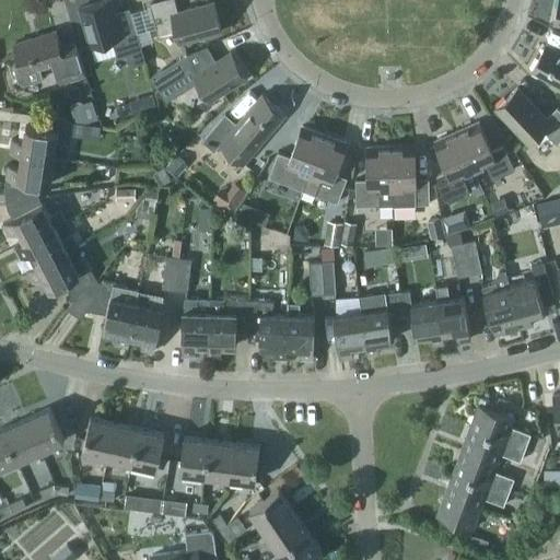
[(144,61),(139,43),(135,28),(120,33),(111,0),(103,0),(79,8),(90,45),(112,38),(117,57),(126,55),(130,66),(144,61)]
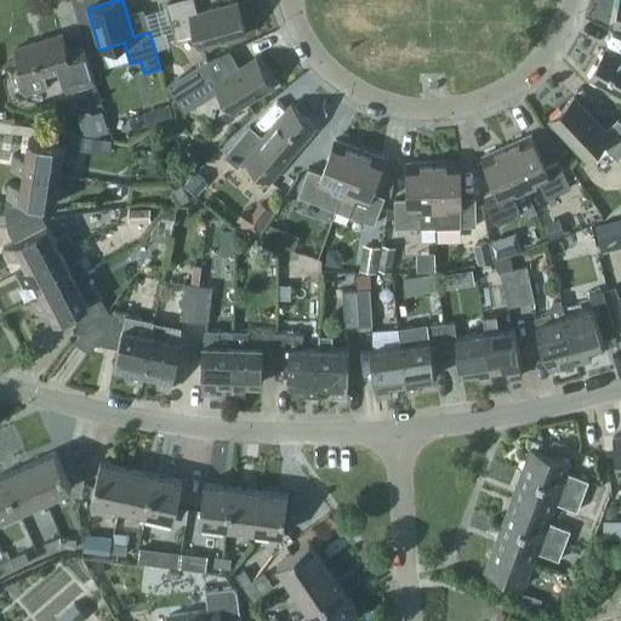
[(194,33),(198,47),(245,34),(237,1),(197,12),(193,0),(176,0),(166,3),(176,38),(194,33)]
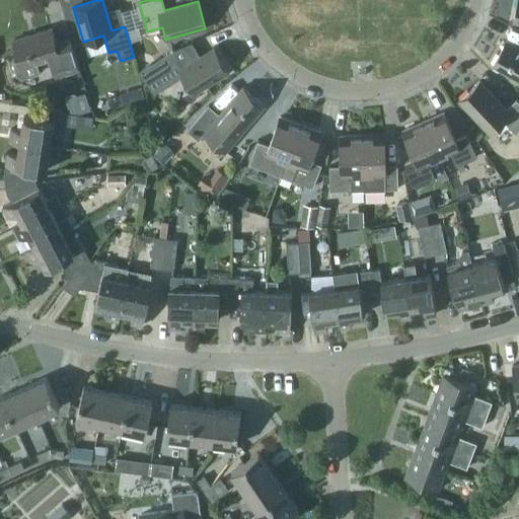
[(79,69),(68,32),(54,36),(52,27),(13,40),(19,59),(13,61),(17,75),(22,78),(40,72),(36,62),(50,58),(55,76),(79,69)]
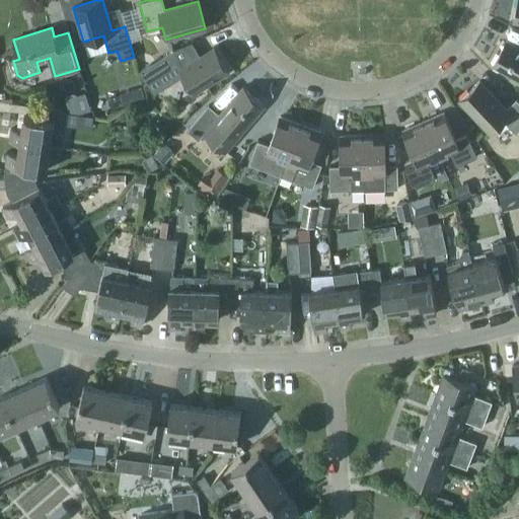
[(518,47),(506,40),(492,65),(518,79),(518,47)]
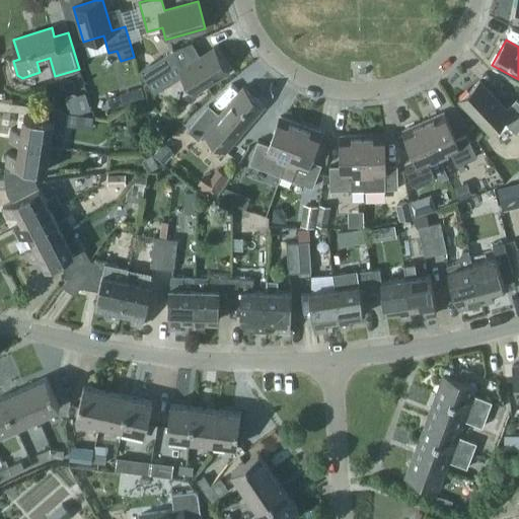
[(179,69),(194,92),(228,71),(214,48),(182,66),(179,69)]
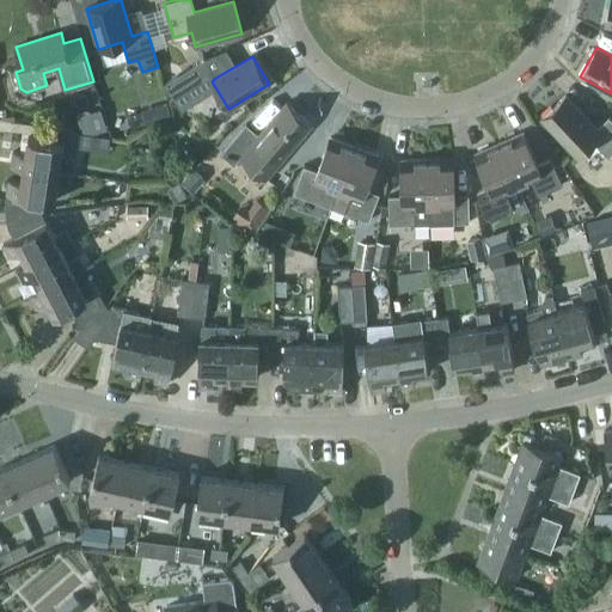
[(212,81),(215,78),(204,60),(164,84),(173,99),(173,98),(176,103),(212,81)]
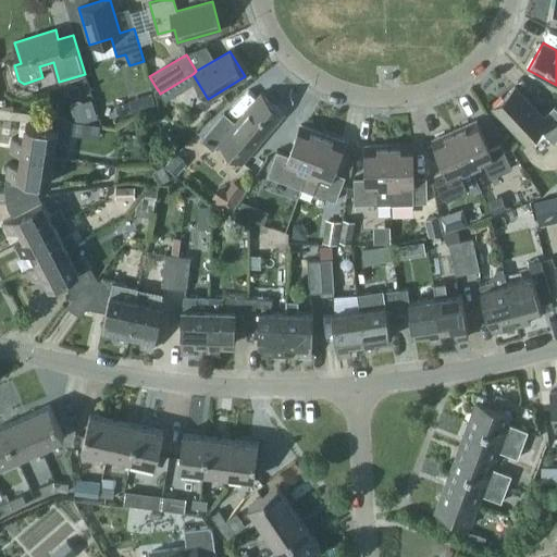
[(515,87),(492,108),(525,143),(540,128),(553,143),(556,138),(556,109),(554,107),(543,116),(515,87)]
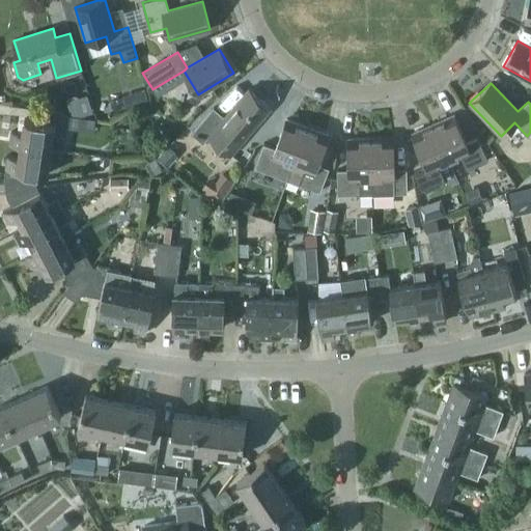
[(203,142),(207,137),(229,156),(270,108),(248,88),(224,117),(213,107),(192,133),(203,142)]
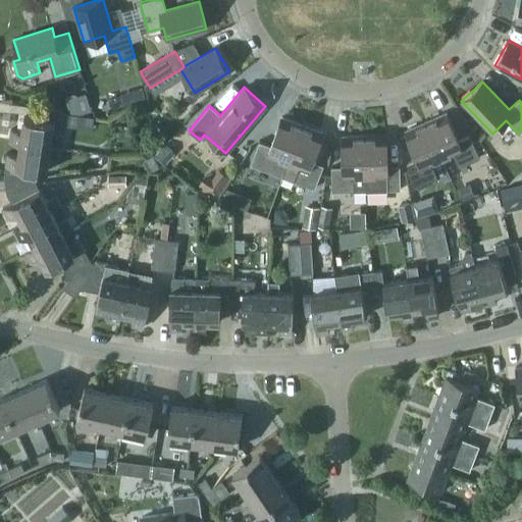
[(132,91),(135,103),(146,99),(142,88),(132,91)]
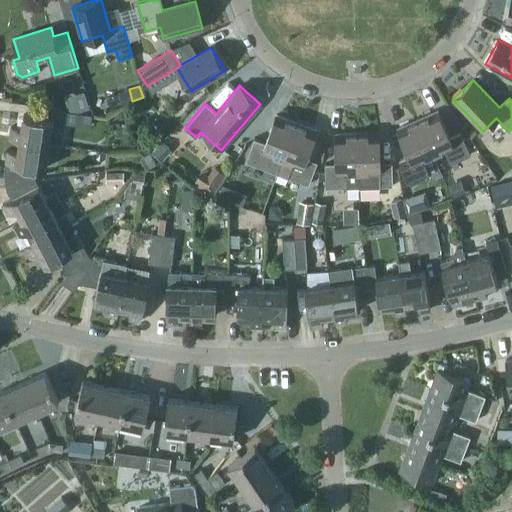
[(9,138),(19,140),(19,139),(49,144),(51,130),(63,132),(66,110),(36,105),(35,117),(23,115),(21,128),(11,127),(9,138)]
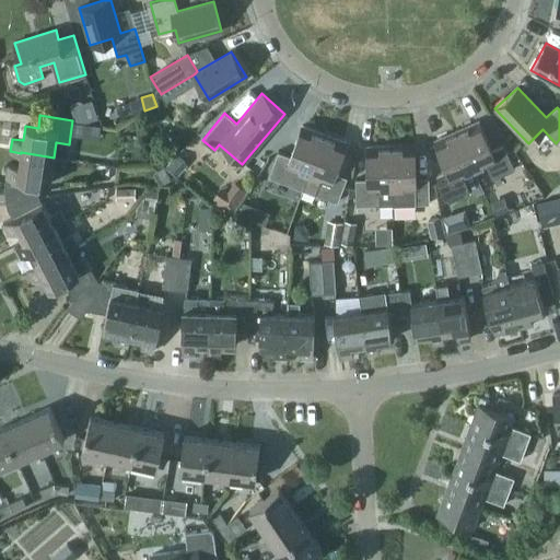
[(478,120),(457,130),(474,170),(486,165),(492,179),(514,170),(503,146),(491,151),(478,120)]
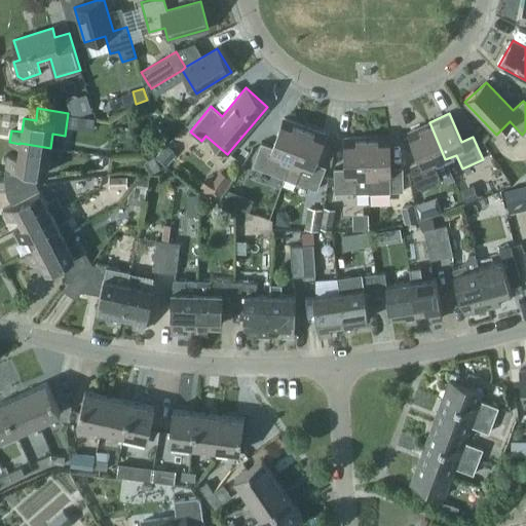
[(261,142),(252,165),(273,174),(285,178),(290,163),(304,125),(284,118),(272,147),(261,142)]
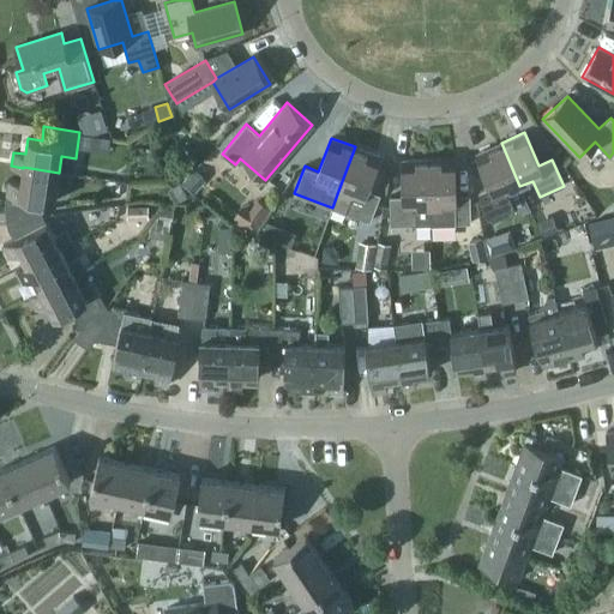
[(530,209),(519,186),(501,143),(477,154),(492,186),(479,192),(491,218),(515,208),(515,209),(523,212),(530,209)]
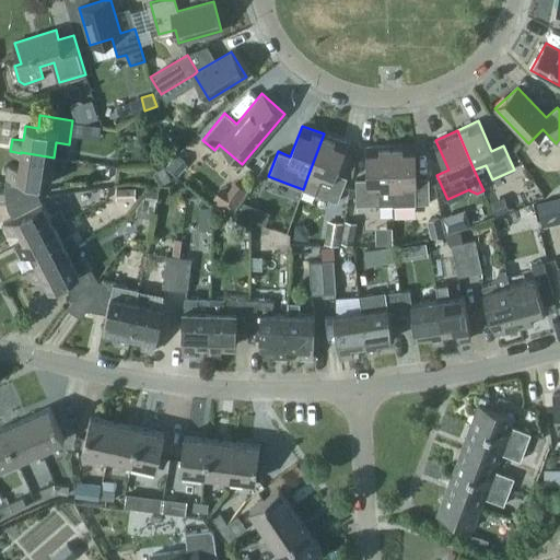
[(308,174),(303,189),(314,194),(337,202),(347,177),(334,173),(346,142),(324,133),(308,174)]
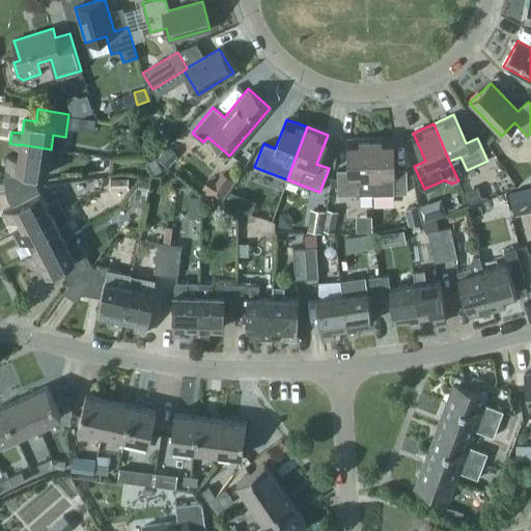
[(393,137),(370,138),(371,178),(372,194),(384,193),(407,193),(407,168),(394,168),(393,137)]
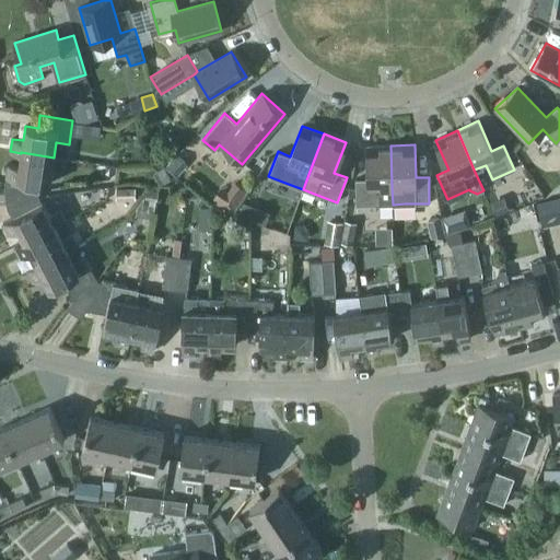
[(368,179),(354,179),(356,206),(380,205),(393,205),(392,188),(391,146),(368,147),(368,179)]
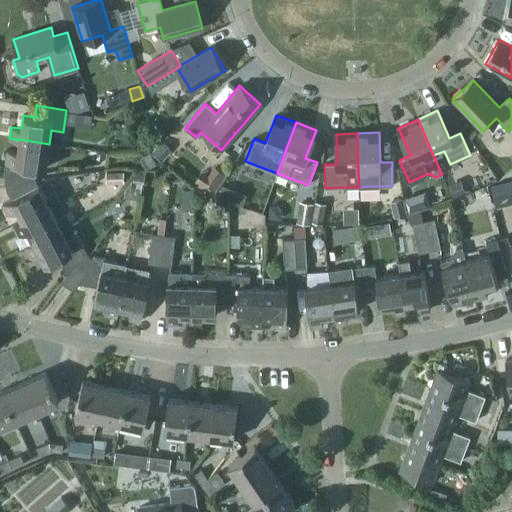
[(19,139),(19,140),(17,152),(7,150),(3,173),(4,178),(34,173),(35,166),(45,168),(48,154),(56,155),(58,145),(49,144),(19,139)]
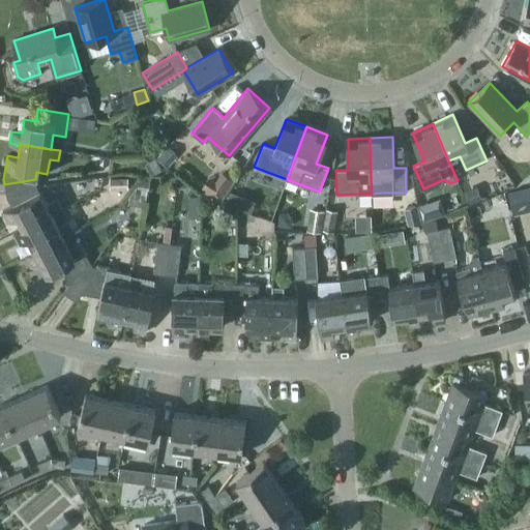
[(177,155),(167,146),(157,156),(168,167),(177,155)]
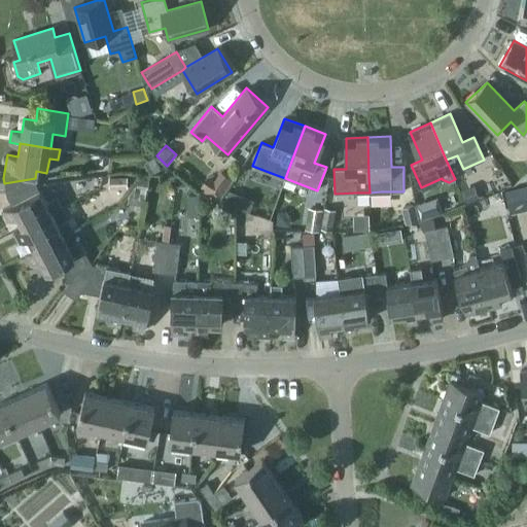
[(150,175),(161,169),(153,157),(144,164),(150,175)]
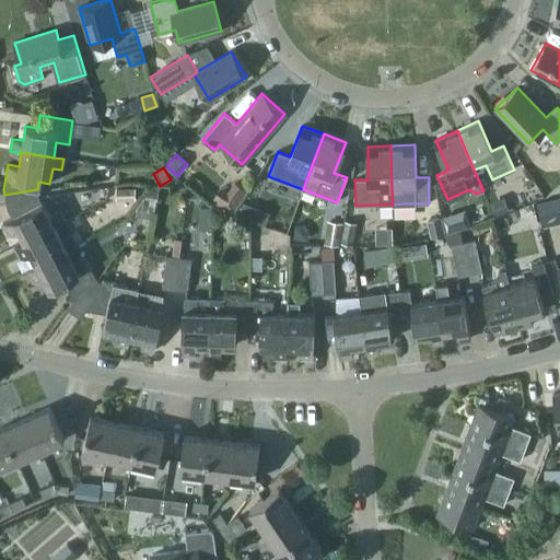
[(233,177),(216,199),(230,211),(247,188),(233,177)]
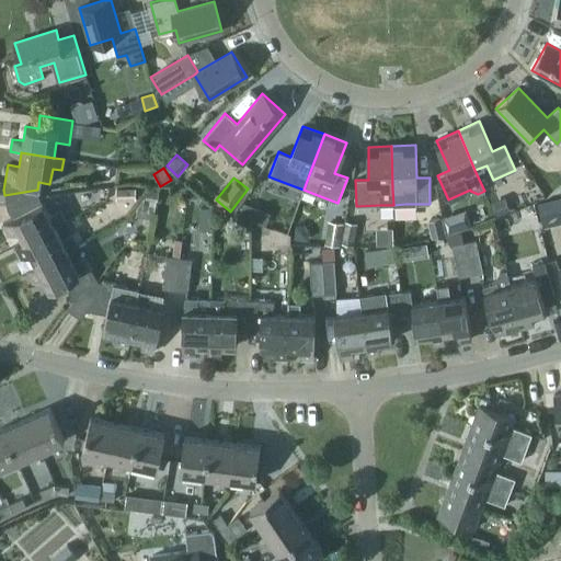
[(116,201),(135,201),(135,189),(115,189),(116,201)]
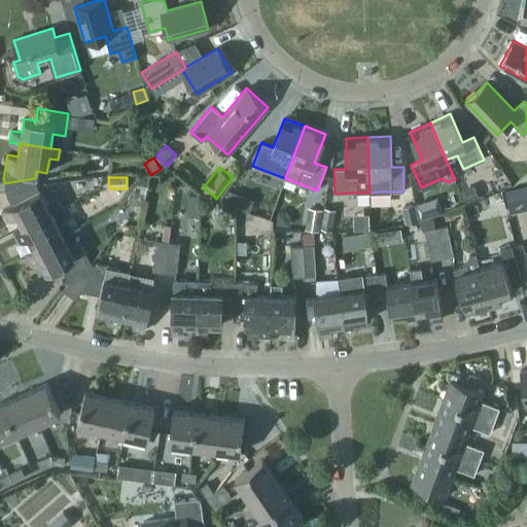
[(147,188),(148,179),(138,177),(136,186),(147,188)]
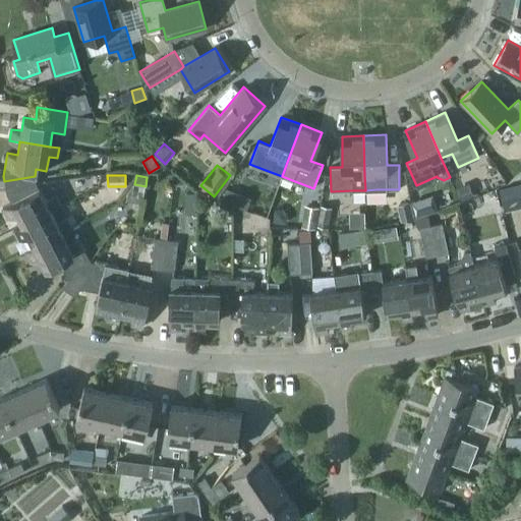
[(6,193),(11,203),(2,208),(7,218),(17,214),(22,225),(23,225),(50,211),(61,205),(56,194),(45,200),(36,182),(5,187),(6,193)]
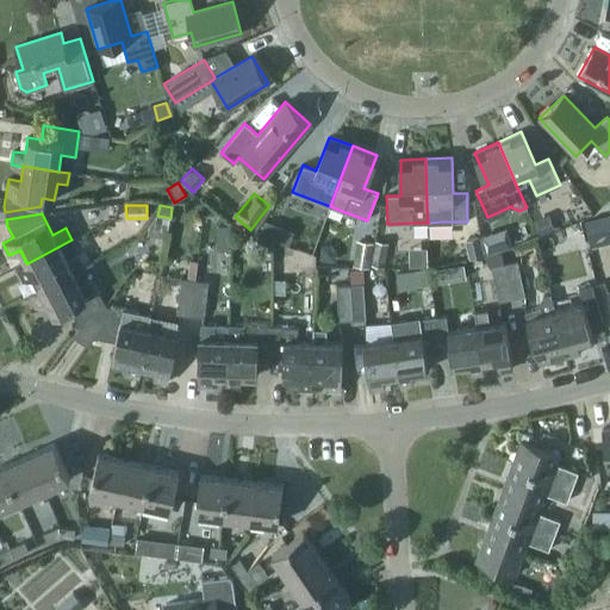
[(541,235),(554,229),(548,213),(534,219),(541,235)]
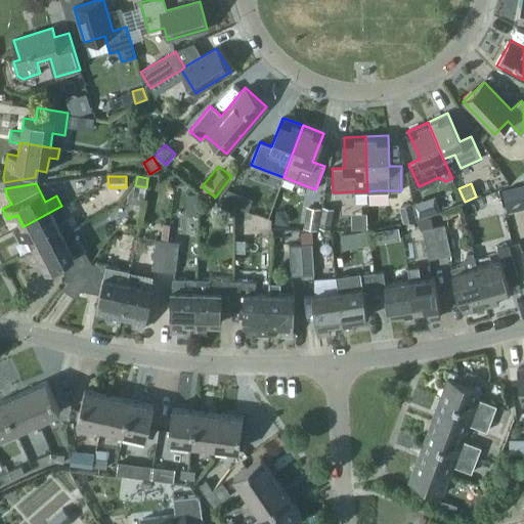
[(523,185),(523,184),(501,189),(505,204),(523,199),(523,185)]
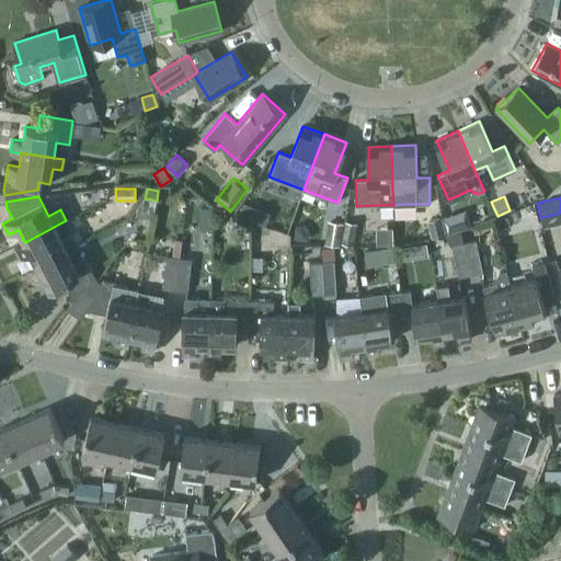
[(239,215),(252,219),(256,207),(244,203),(239,215)]
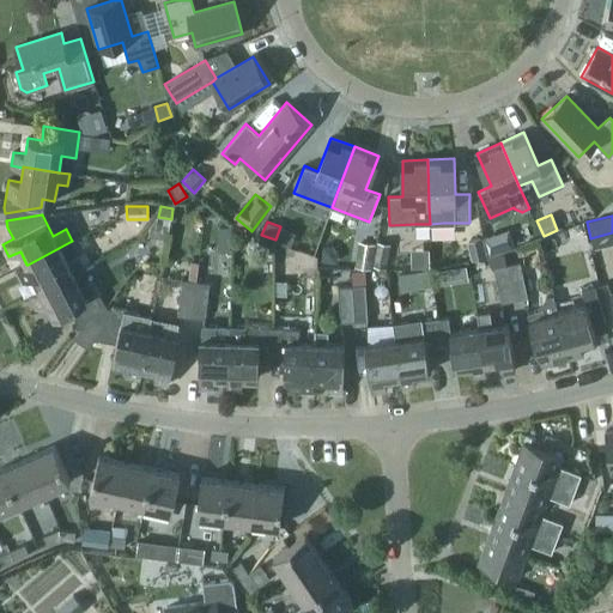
[(490,255),(514,248),(508,229),(484,237),(490,255)]
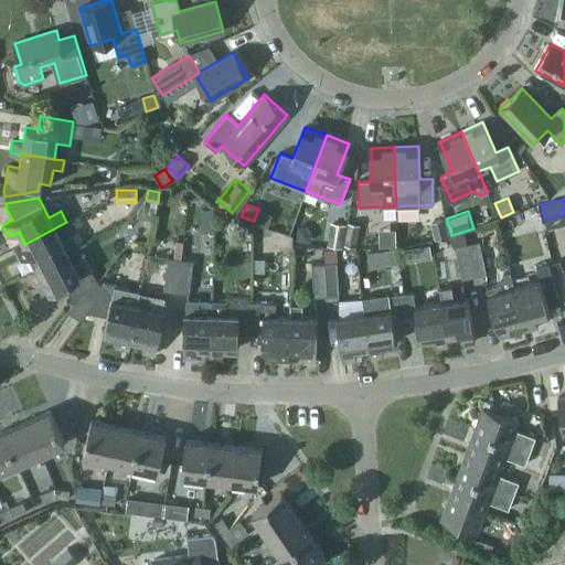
[(434,240),(448,236),(444,219),(429,222),(434,240)]
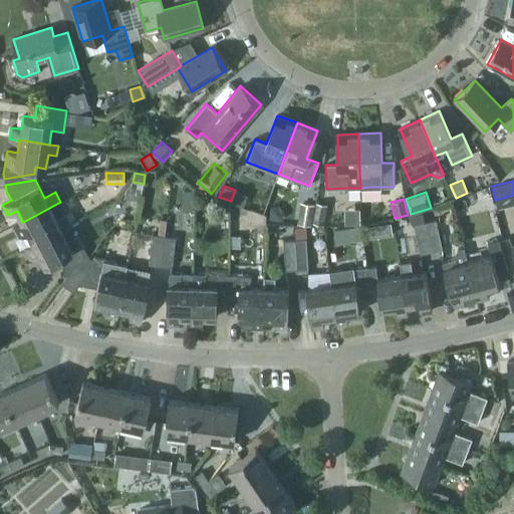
[(324,225),(327,204),(316,202),(312,223),(324,225)]
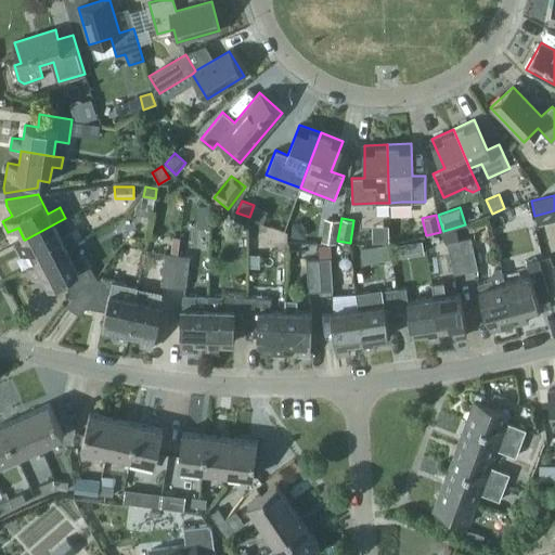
[(336,244),(340,221),(324,219),(321,242),(336,244)]
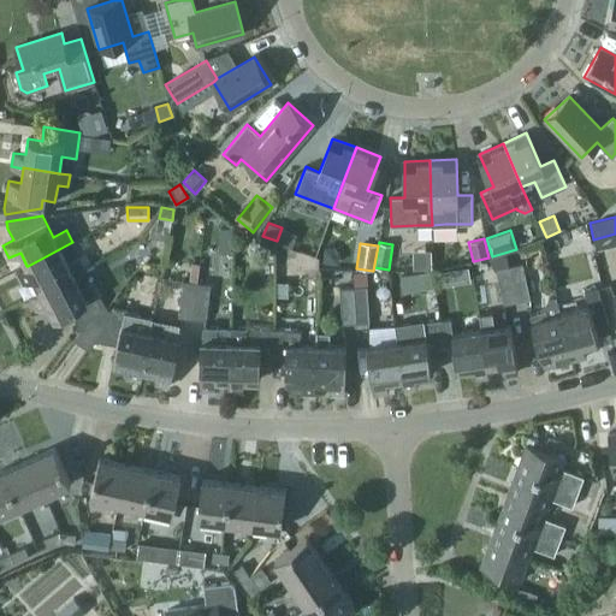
[(339,256),(332,248),(325,247),(323,261),(338,264),(339,256)]
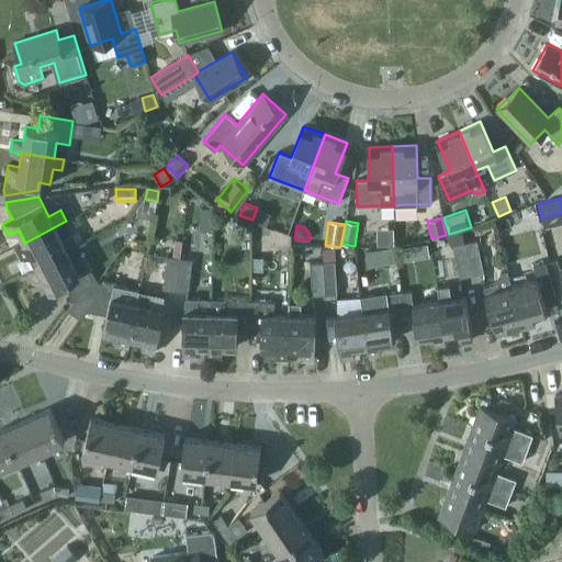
[(54,227),(25,243),(24,243),(14,247),(20,259),(31,254),(36,266),(37,266),(66,250),(78,245),(72,234),(62,240),(54,227)]
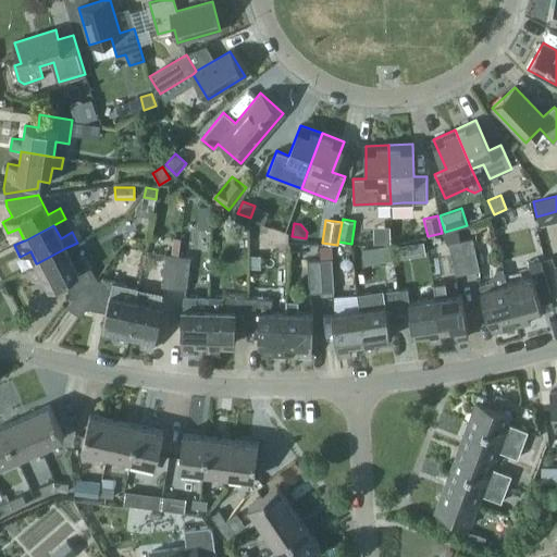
[(448,243),(460,240),(458,230),(445,232),(443,233),(446,244),(448,243)]
